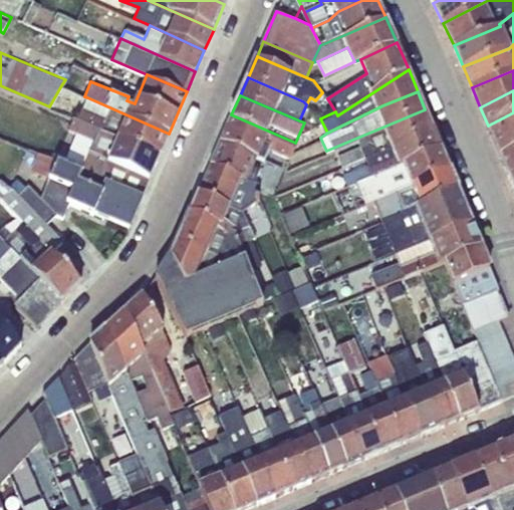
[(160,155),(169,134),(87,97),(77,119),(160,155)]
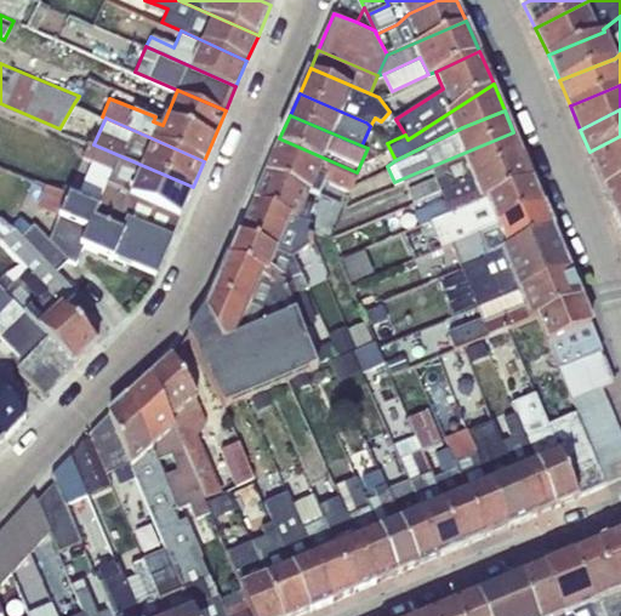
[(523,155),(513,132),(432,166),(436,175),(408,186),(414,200),(440,188),(523,155)]
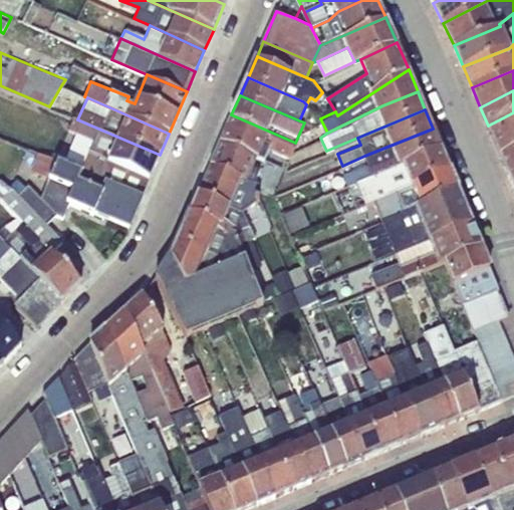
[(513,112),(488,125),(499,154),(513,146),(513,112)]
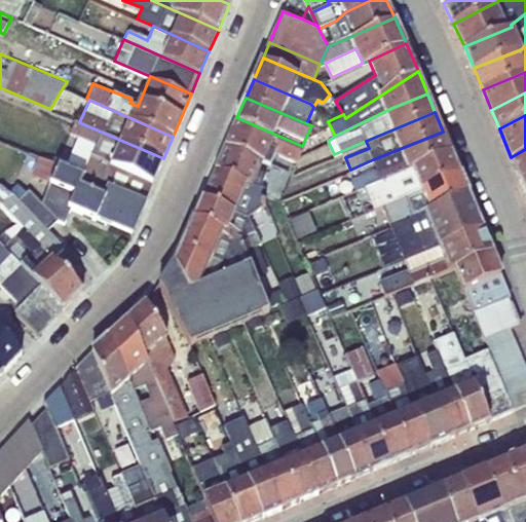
[(302,146),(236,117),(226,142),(270,161),(274,152),(297,160),(302,146)]
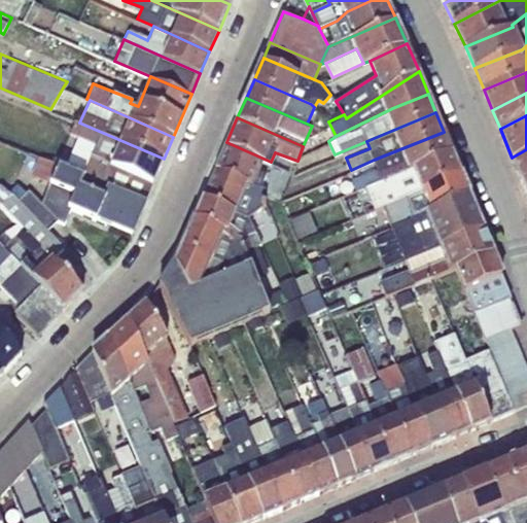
[(145,201),(164,159),(79,123),(74,120),(70,132),(78,135),(96,142),(83,174),(108,184),(145,201)]
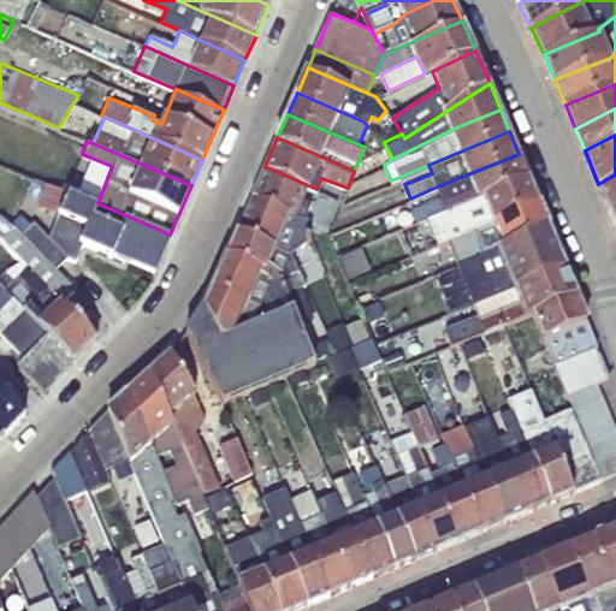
[(527,175),(519,154),(437,187),(440,196),(412,207),(416,220),(527,175)]
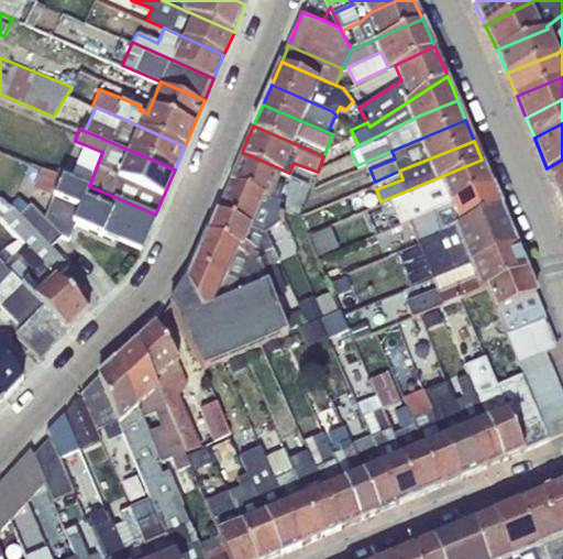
[(69,177),(89,186),(102,152),(84,144),(69,177)]
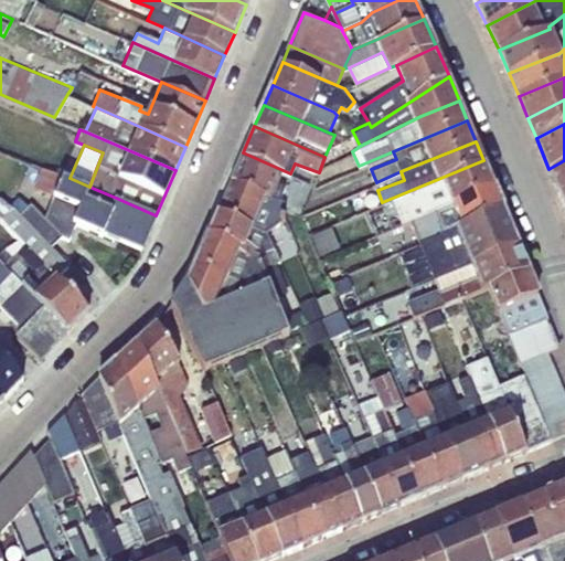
[(290,173),(243,152),(232,178),(279,199),(290,173)]
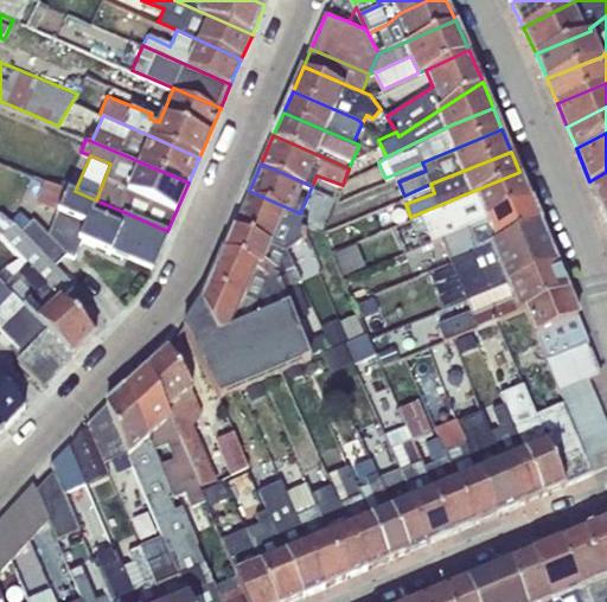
[(530,198),(519,172),(410,217),(393,224),(403,250),(441,235),(530,198)]
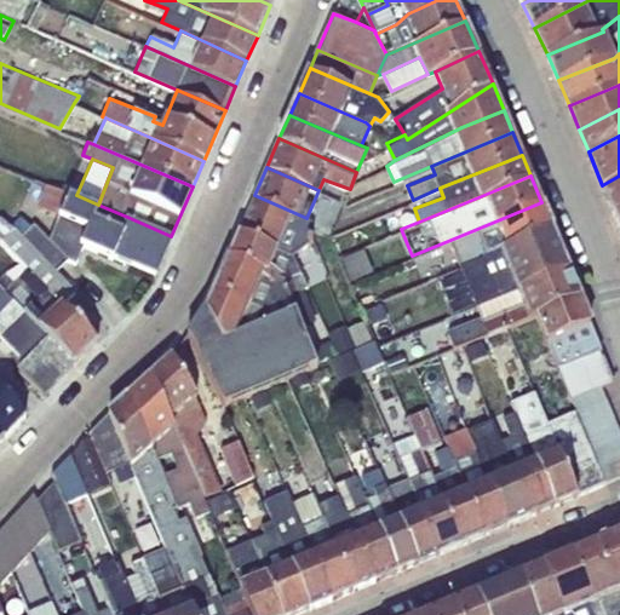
[(619,176),(602,185),(612,210),(619,205),(619,176)]
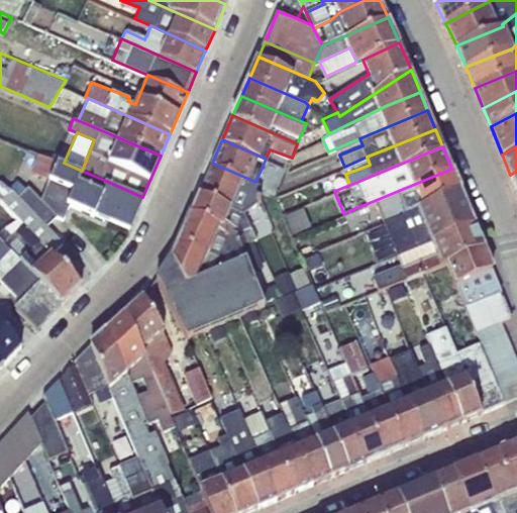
[(69,201),(93,212),(97,202),(106,181),(82,171),(64,163),(38,151),(30,169),(49,178),(41,199),(18,178),(10,187),(47,224),(57,215),(62,217),(69,201)]
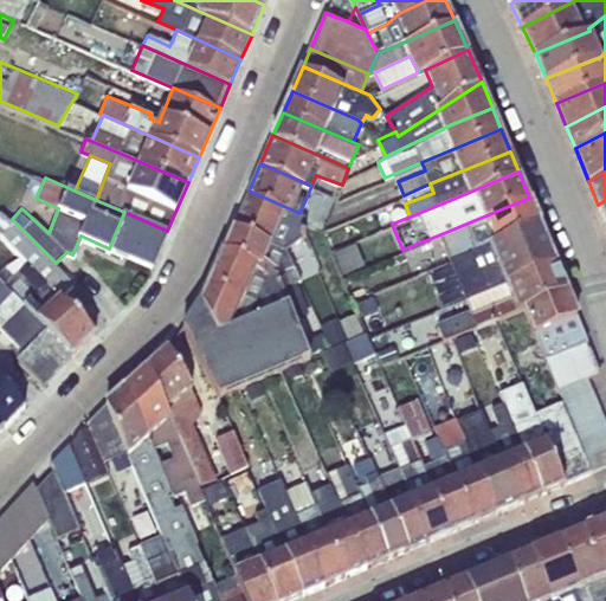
[(300,213),(249,191),(233,225),(285,247),(305,233),(304,214),(300,213)]
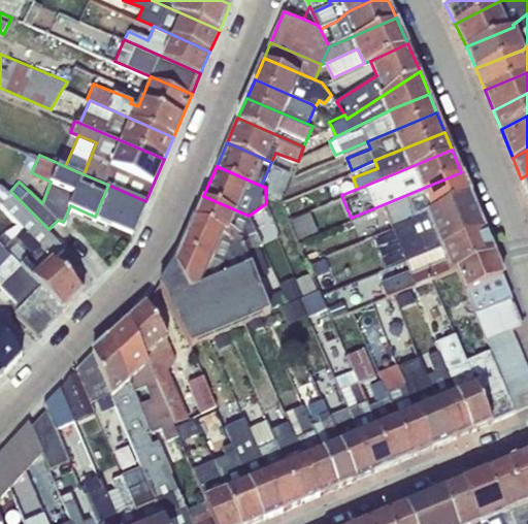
[(469,193),(461,172),(384,204),(392,225),(469,193)]
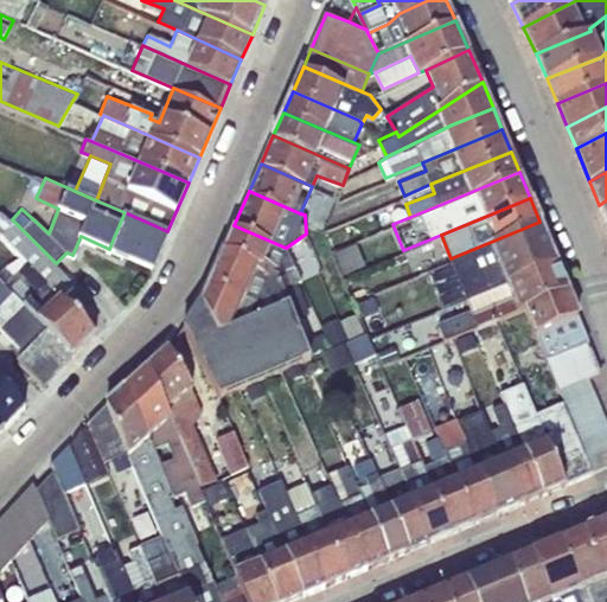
[(56,263),(12,219),(0,210),(0,234),(20,256),(7,264),(0,270),(0,277),(1,279),(14,292),(26,303),(36,314),(48,326),(72,353),(95,332),(62,295),(75,283),(56,263)]
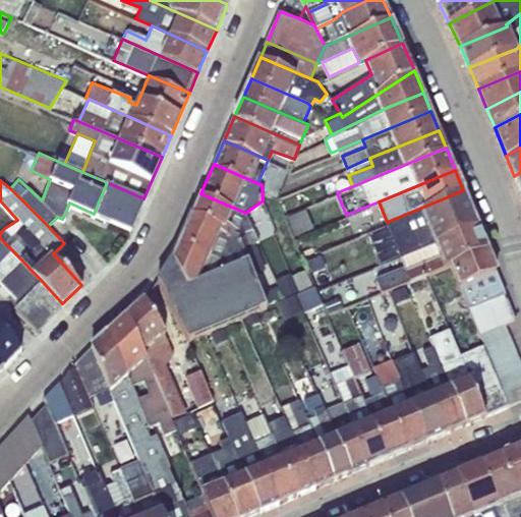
[(143,198),(107,182),(98,204),(94,214),(130,229),(134,220),(143,198)]
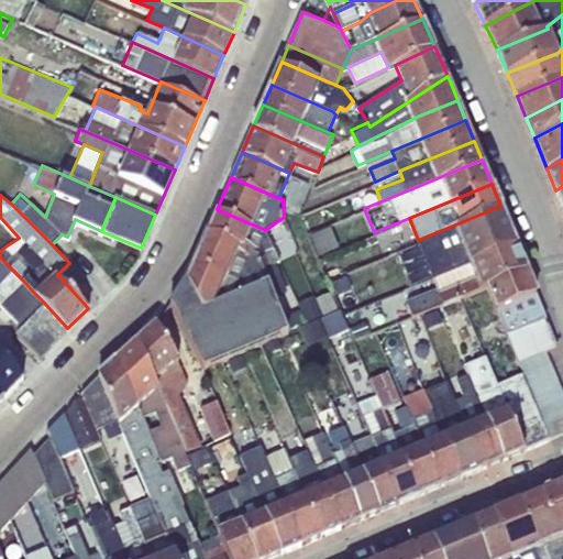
[(516,242),(500,206),(418,240),(419,242),(432,275),(432,276),(516,242)]
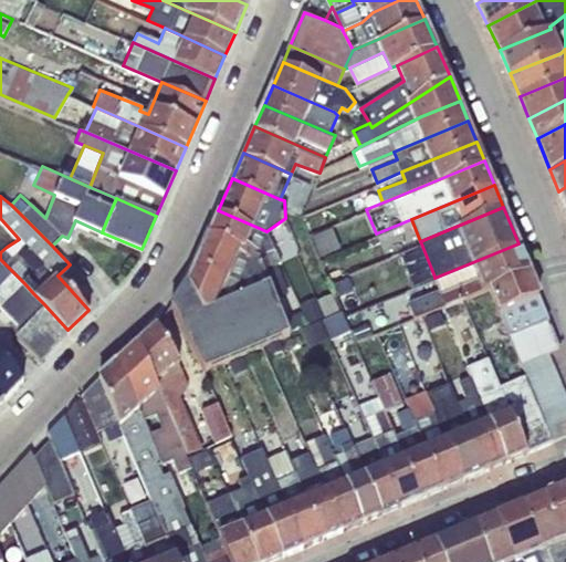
[(266,231),(218,210),(209,231),(259,253),(269,281),(275,295),(287,290),(278,269),(283,267),(266,231)]
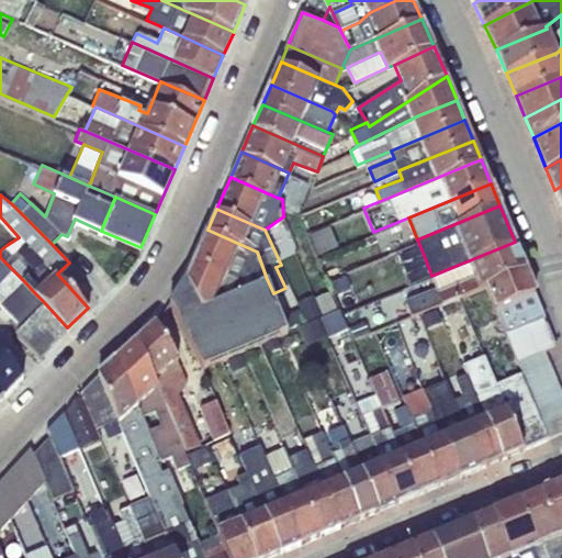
[(330,224),(307,232),(317,255),(339,246),(330,224)]
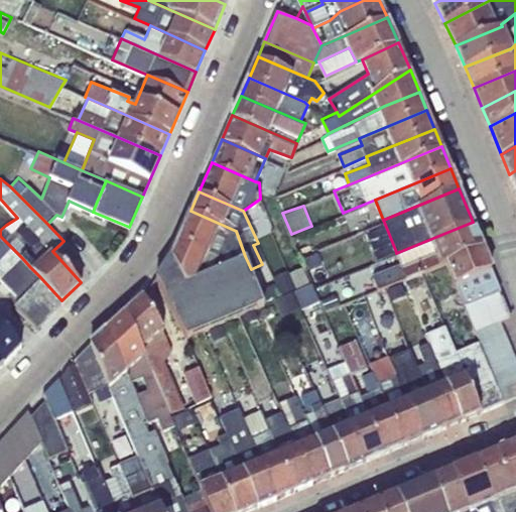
[(236,231),(190,211),(179,238),(178,238),(171,254),(186,283),(245,256),(236,231)]
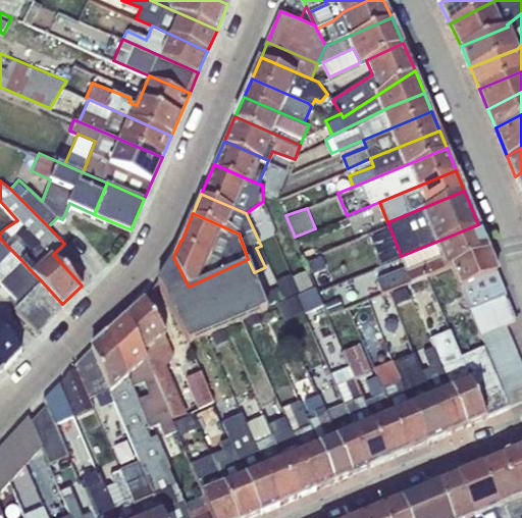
[(401,255),(388,224),(366,235),(380,264),(401,255)]
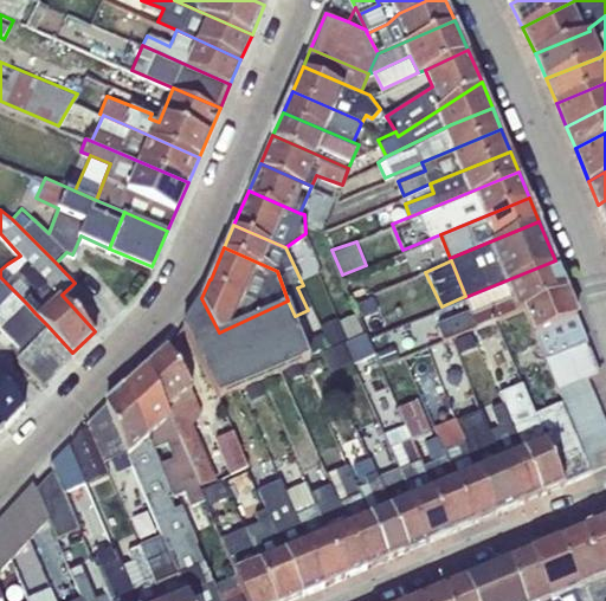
[(566,288),(555,260),(465,297),(470,309),(437,322),(444,338),(523,307),(566,288)]
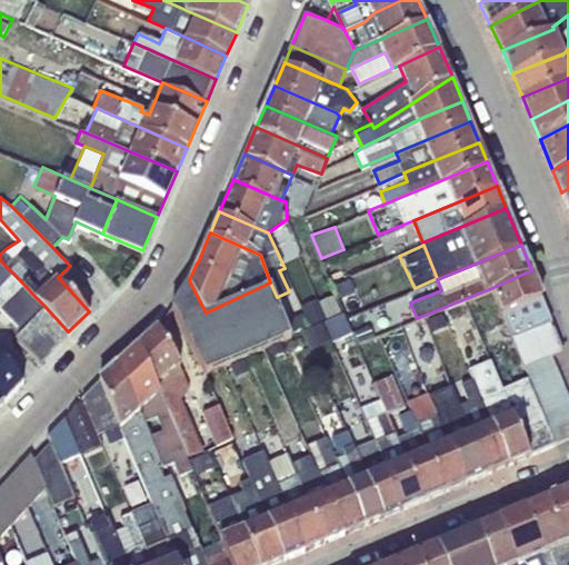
[(0,286),(13,274),(1,261),(0,263),(0,286)]
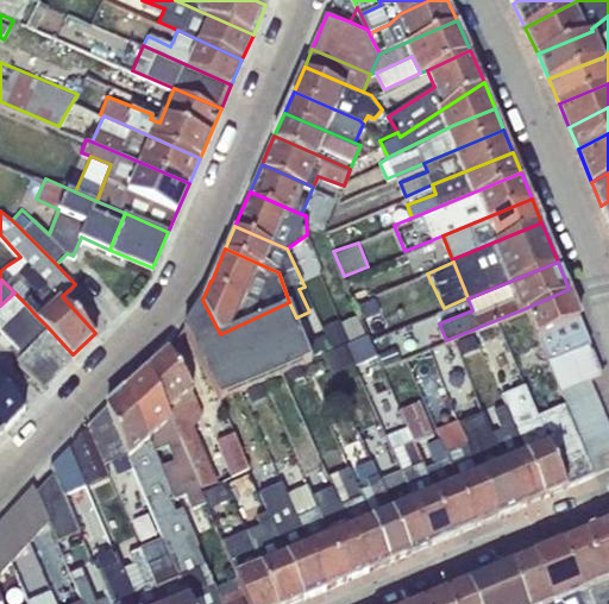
[(569,289),(526,308),(547,359),(591,341),(569,289)]
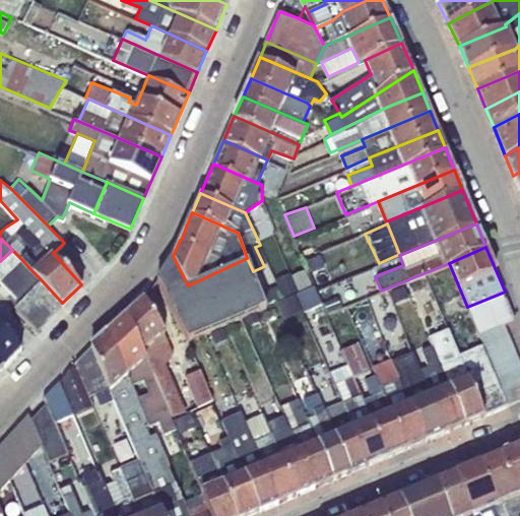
[(22,260),(12,250),(0,261),(0,280),(1,281),(22,260)]
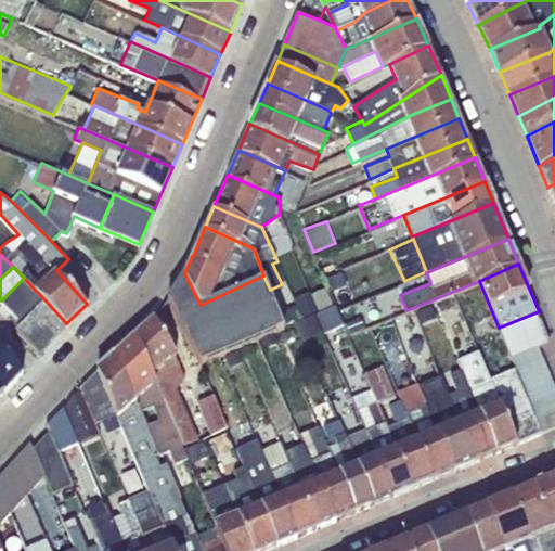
[(201,305),(184,273),(168,297),(201,361),(283,324),(278,311),(270,290),(263,276),(201,305)]
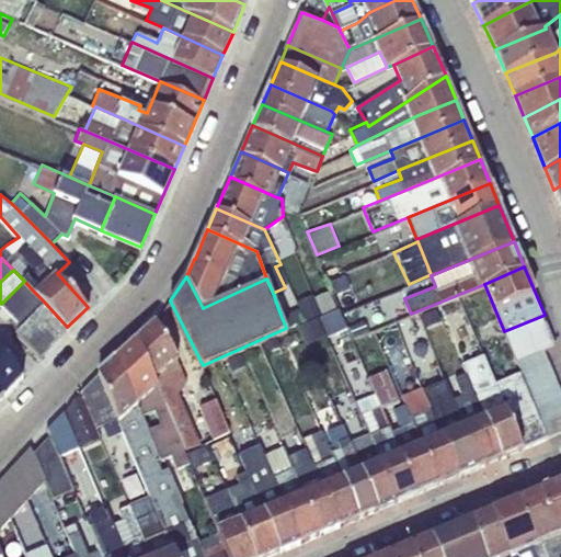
[(33,291),(24,281),(1,304),(10,313),(33,291)]
